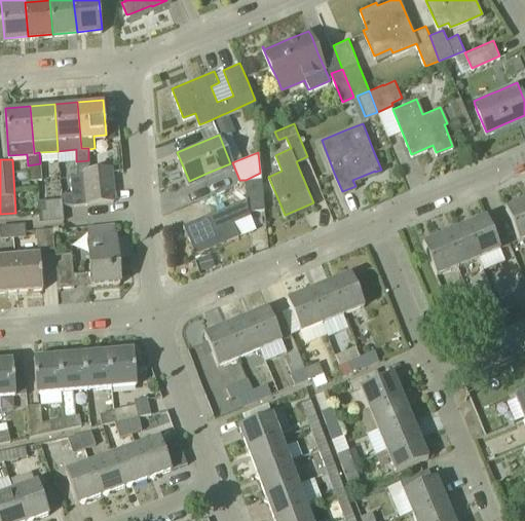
[(77,173),(84,173),(86,201),(113,198),(110,166),(89,169),(88,160),(76,161),(77,173)]
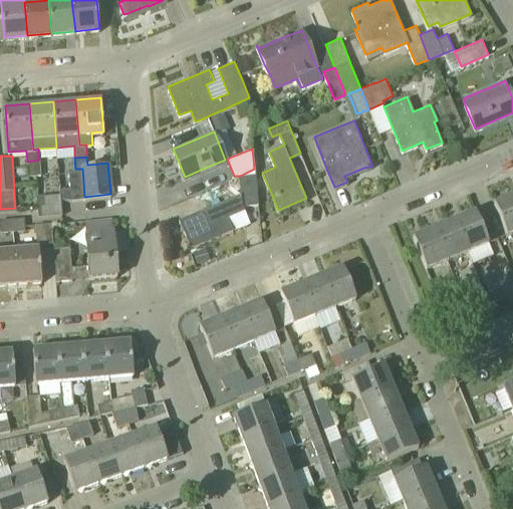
[(39,160),(27,162),(27,173),(40,172),(39,160)]
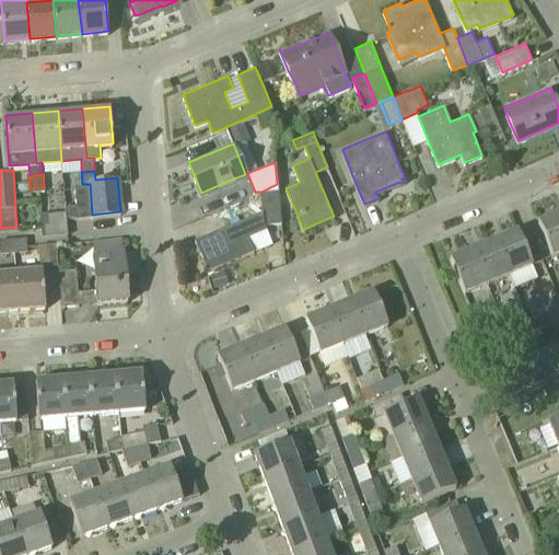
[(66,209),(66,216),(78,217),(92,215),(90,184),(82,184),(74,185),(76,203),(65,204),(66,209)]
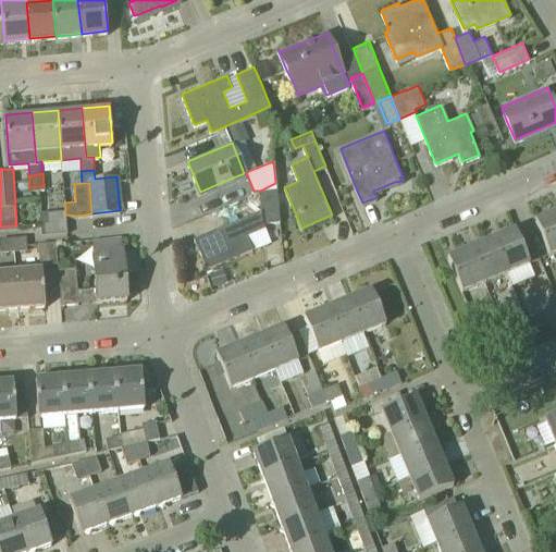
[(260,191),(261,209),(260,209),(213,229),(194,237),(207,267),(252,248),(247,234),(264,227),(262,221),(280,220),(278,198),(275,183),(260,191)]
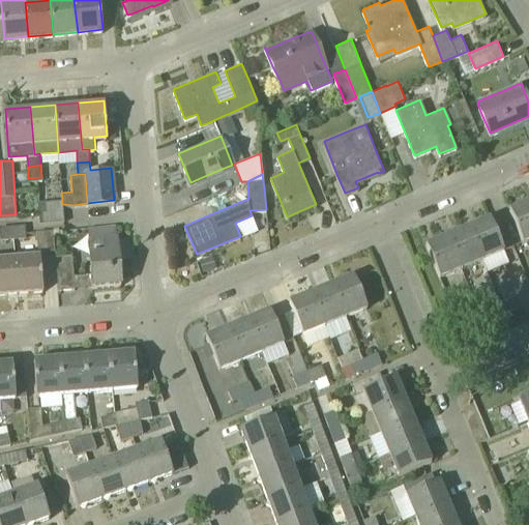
[(63,220),(62,204),(62,198),(38,200),(39,222),(63,220)]
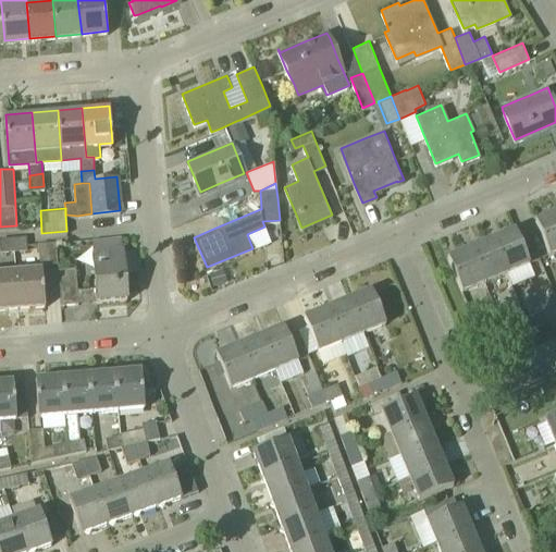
[(555,208),(535,218),(550,252),(555,248),(555,208)]
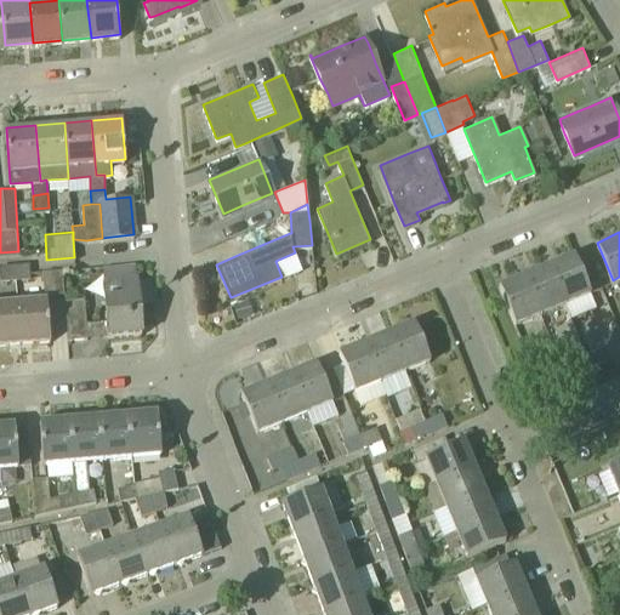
[(584,274),(574,252),(549,263),(564,301),(566,301),(572,315),(597,305),(590,291),(584,274)]
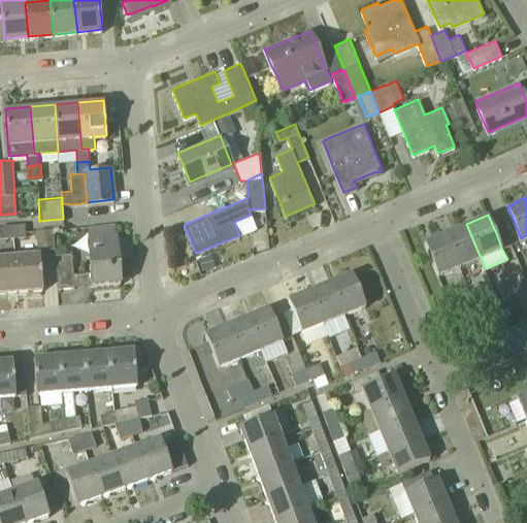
[(12,223),(13,235),(27,234),(26,222),(12,223)]
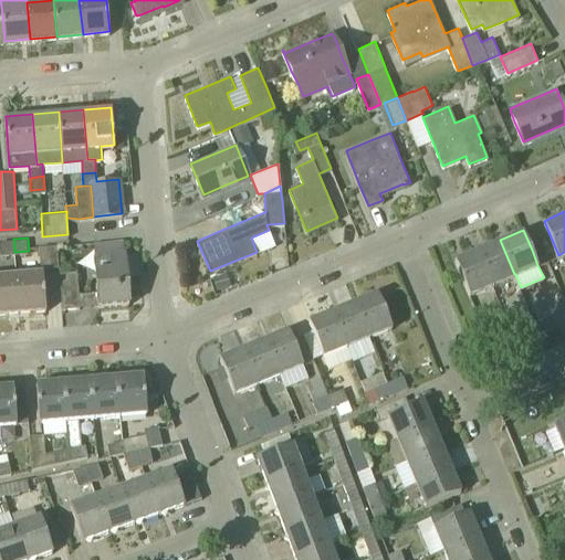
[(1,253),(14,252),(13,239),(0,240),(1,253)]
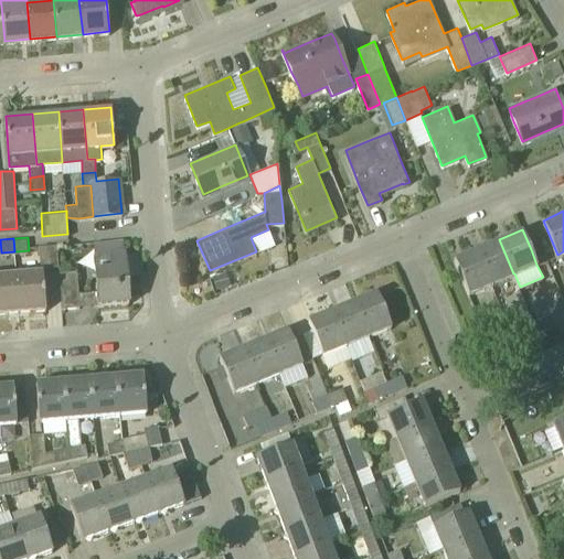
[(78,291),(76,269),(59,271),(62,307),(80,304),(80,300),(98,299),(98,303),(129,301),(125,248),(124,238),(94,240),(95,268),(97,290),(78,291)]
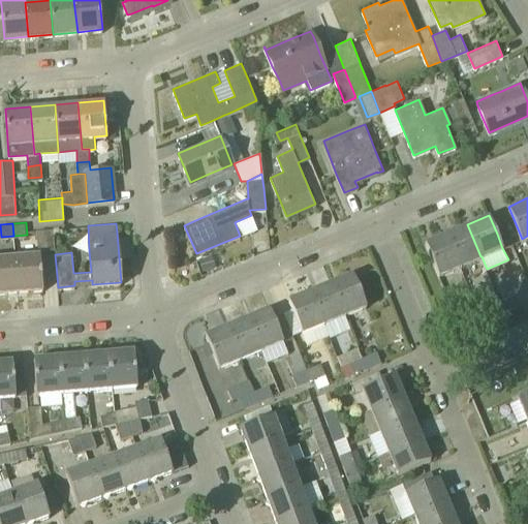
[(467,224),(446,233),(460,266),(480,256),(467,224)]
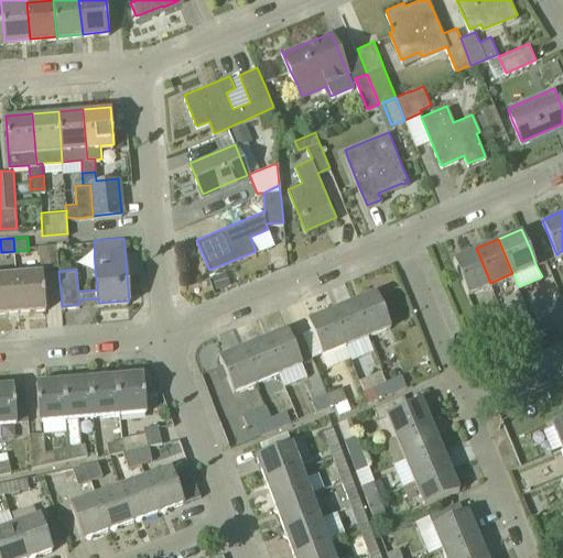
[(58,264),(56,242),(40,244),(41,266),(58,264)]
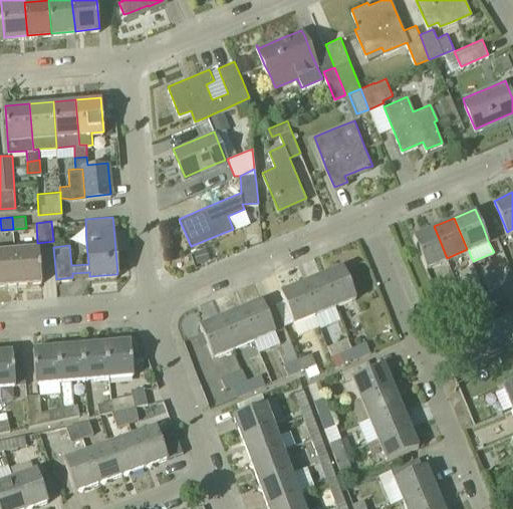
[(434,226),(413,235),(426,266),(447,258),(434,226)]
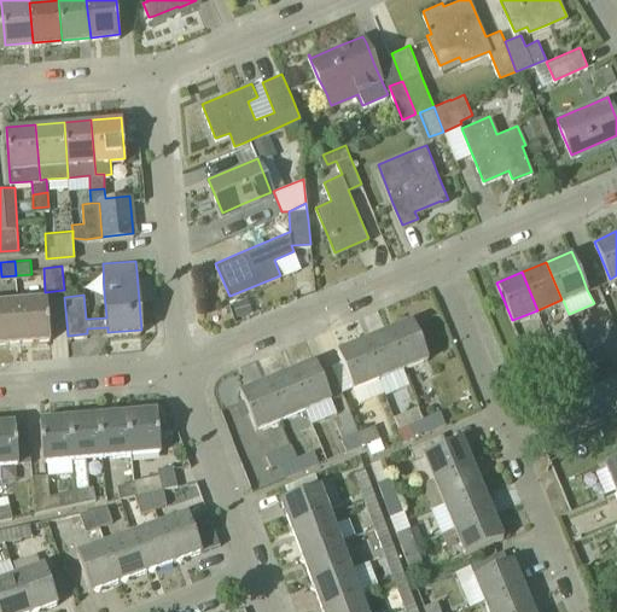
[(21,339),(50,337),(47,296),(17,298),(21,339)]
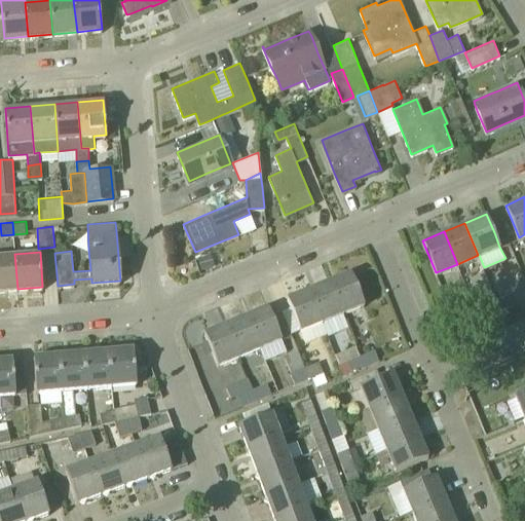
[(208,252),(197,256),(200,266),(212,262),(208,252)]
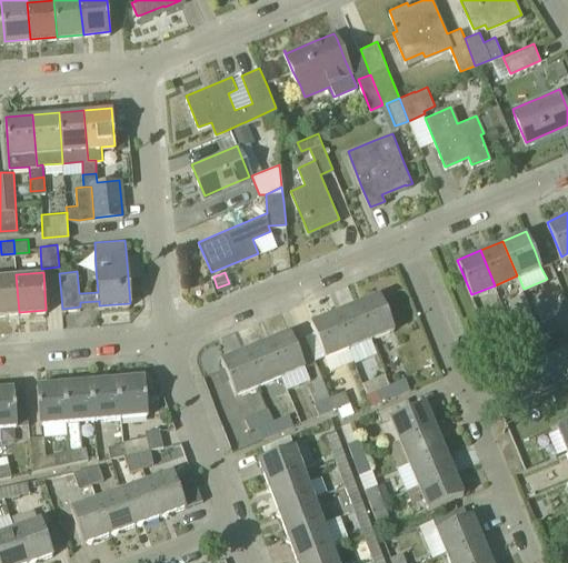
[(0,313),(19,312),(16,274),(0,275),(0,313)]
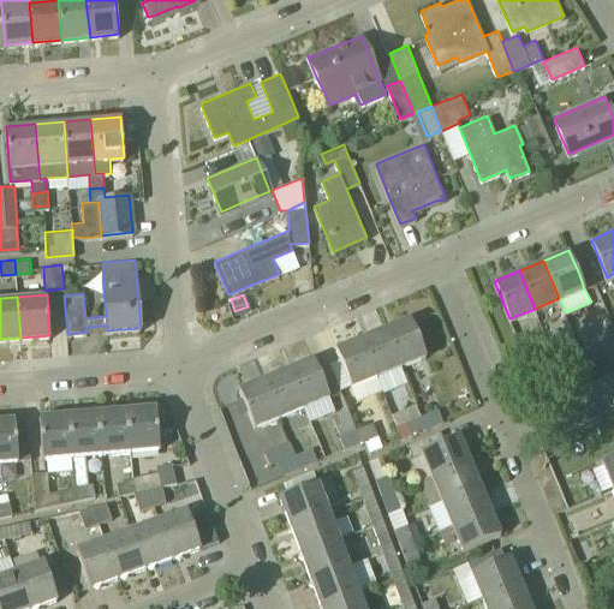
[(550,314),(542,317),(558,357),(555,358),(561,370),(577,364),(572,351),(566,353),(550,314)]
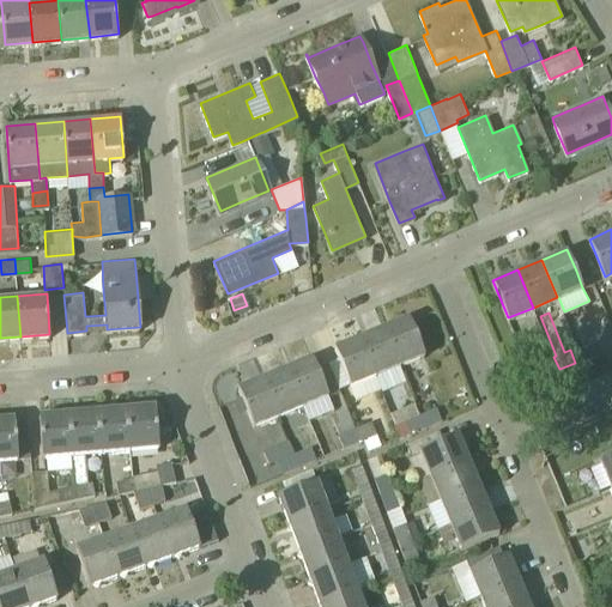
[(383,326),(399,363),(424,352),(408,315),(383,326)]
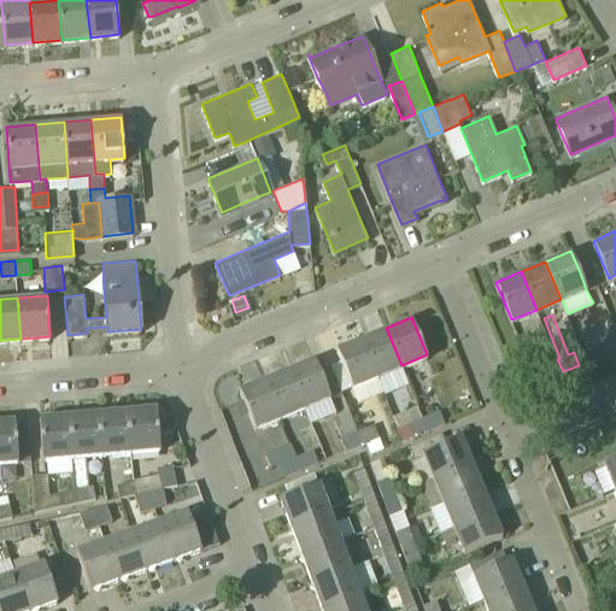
[(386,328),(362,338),(377,376),(402,365),(386,328)]
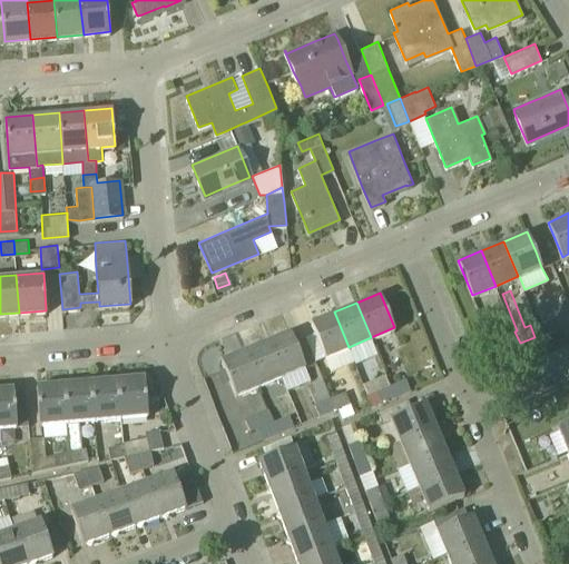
[(568,309),(556,315),(560,326),(568,323),(568,309)]
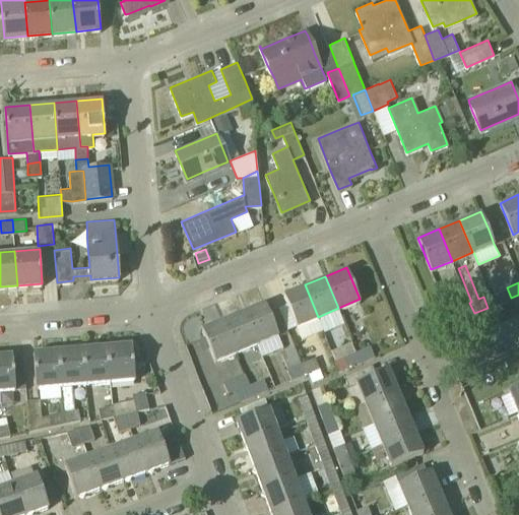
[(305,284),(283,294),(297,325),(318,317),(305,284)]
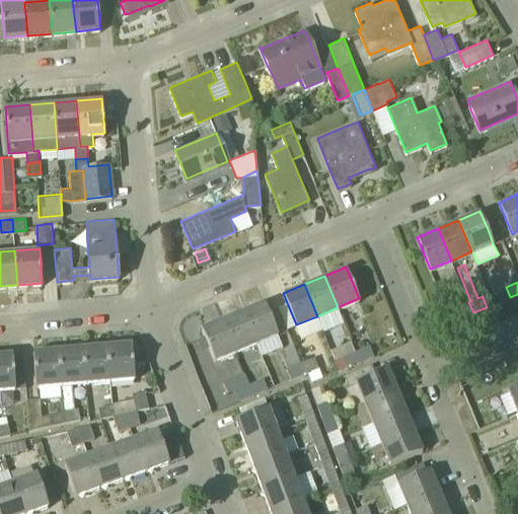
[(461,292),(450,297),(455,307),(465,303),(461,292)]
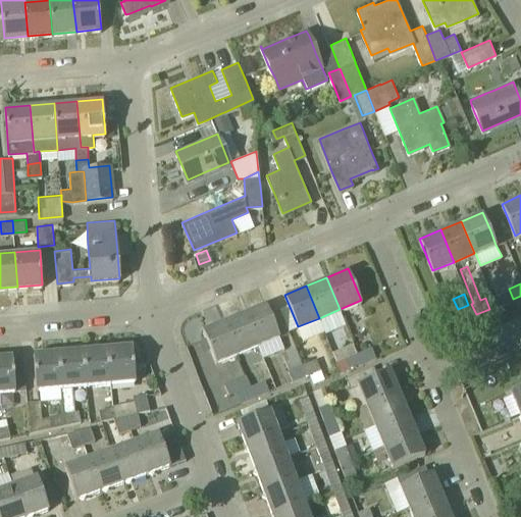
[(245,311),(258,344),(263,356),(284,347),(279,334),(266,303),(245,311)]
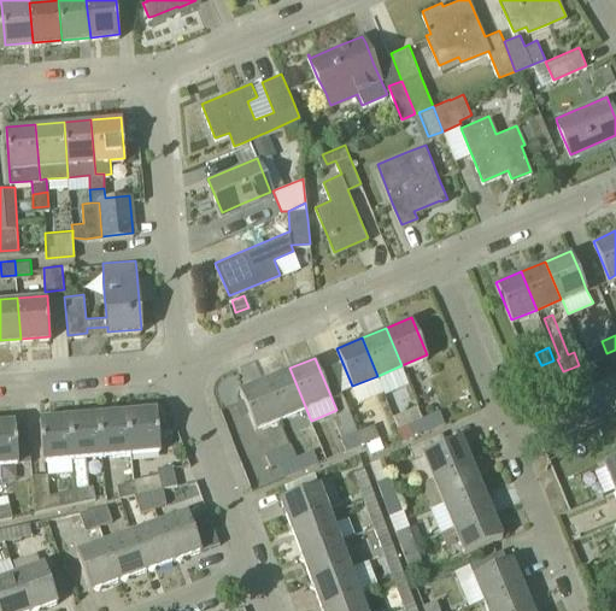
[(546,379),(563,371),(557,359),(553,360),(541,365),(546,379)]
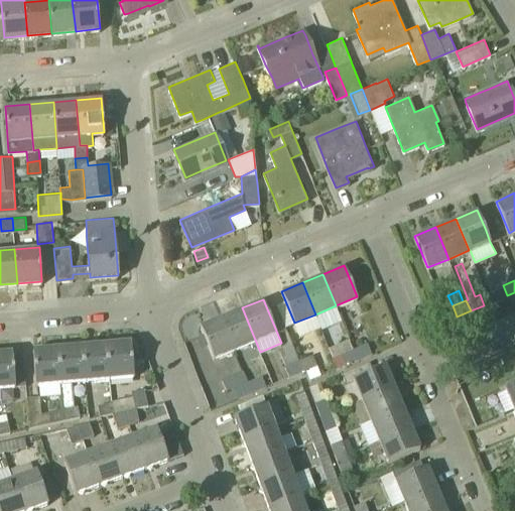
[(242,307),(221,316),(235,348),(255,340),(242,307)]
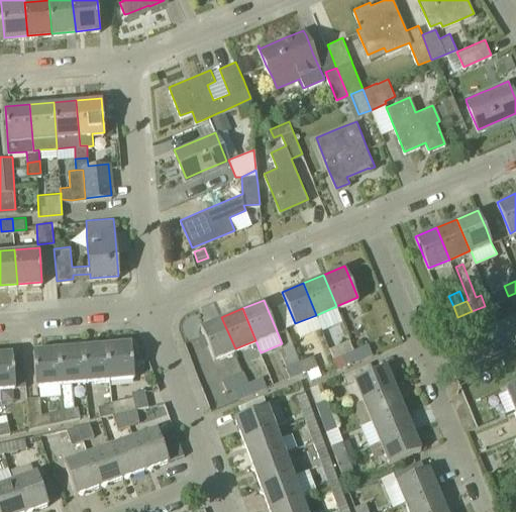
[(214,357),(235,348),(221,317),(201,325),(214,357)]
